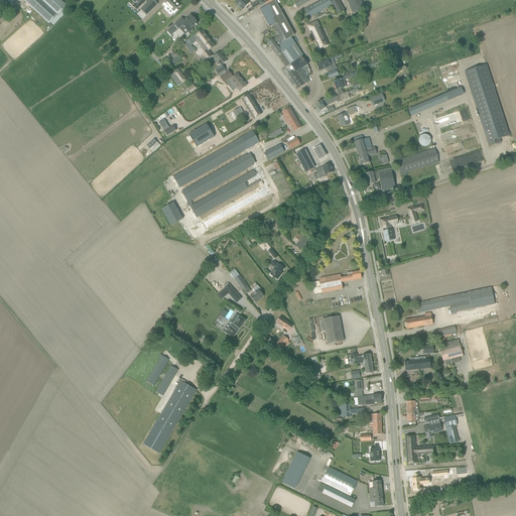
[(24,0),(49,23),(57,15),(61,18),(69,11),(65,7),(66,6),(58,0),(24,0)]
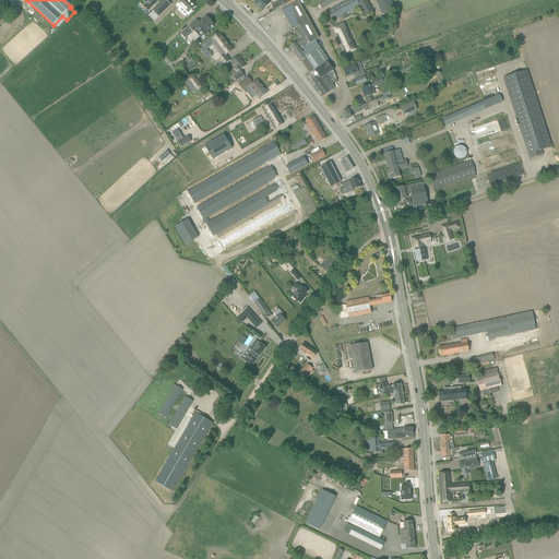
[(150,0),(146,3),(143,7),(147,11),(157,2),(154,0),(150,0)]
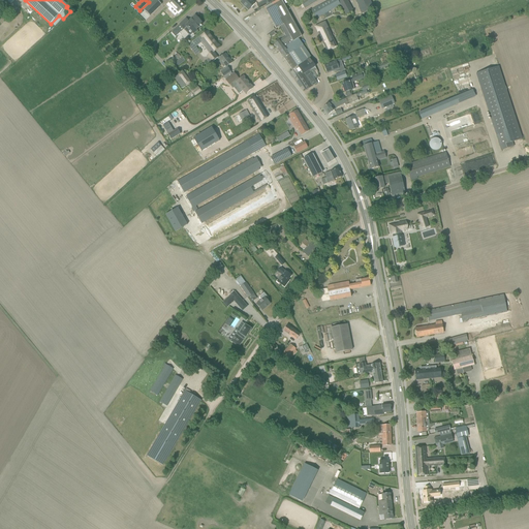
[(157,0),(154,0),(145,9),(150,16),(162,4),(157,0)]
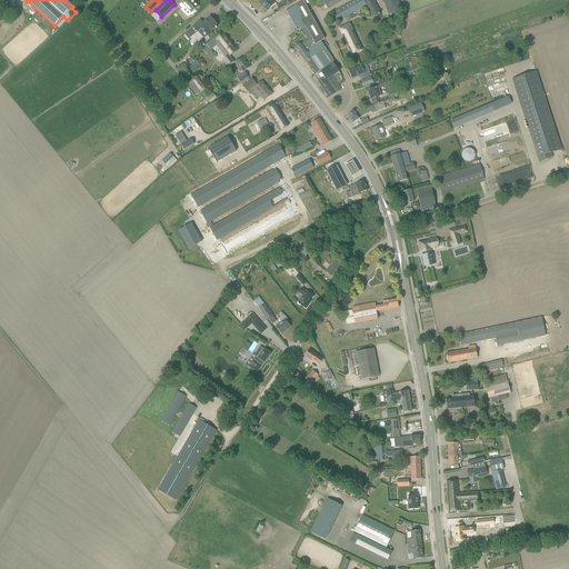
[(185,0),(179,6),(182,9),(185,8),(191,15),(191,16),(196,11),(195,10),(198,7),(195,3),(192,0),(191,1),(190,0),(185,0)]
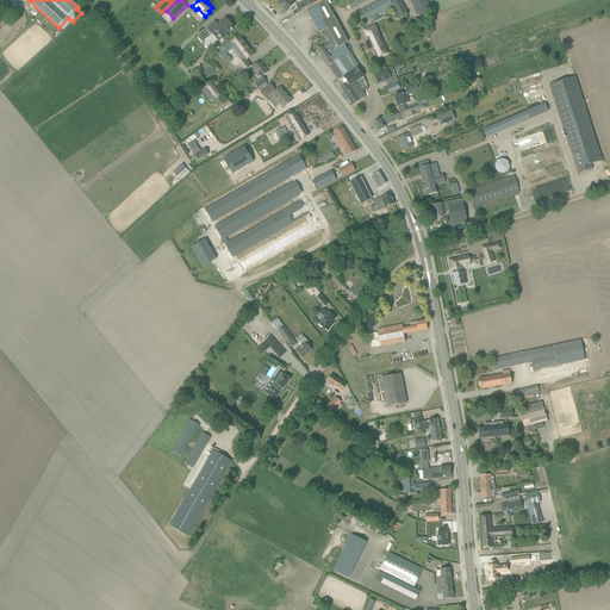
[(279,0),(280,1),(278,4),(287,12),(294,5),(288,0),(279,0)]
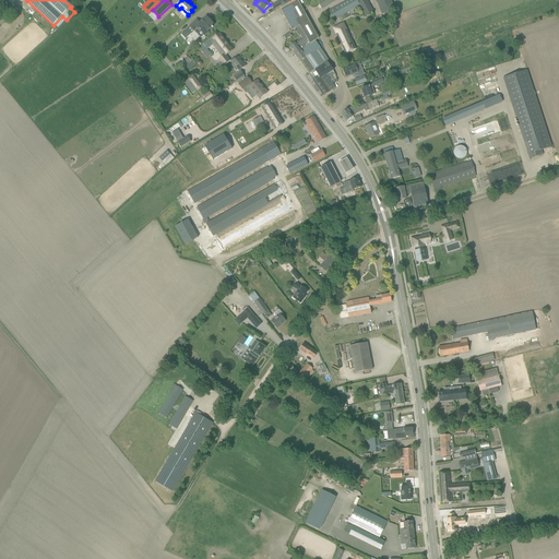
[(288,0),(277,0),(278,1),(271,6),(273,9),(289,1),(288,0)]
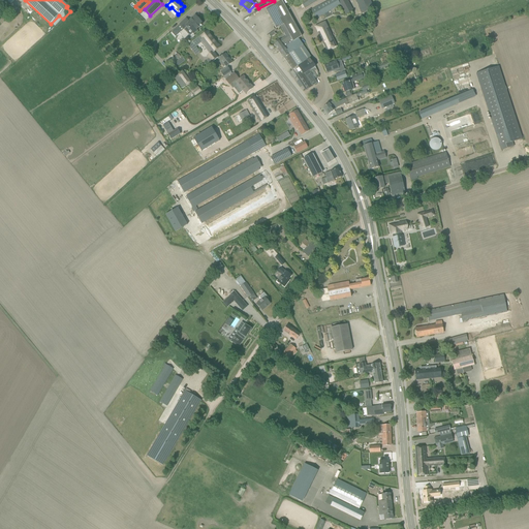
[(305,8),(318,0),(302,0),(301,1),(305,8)]
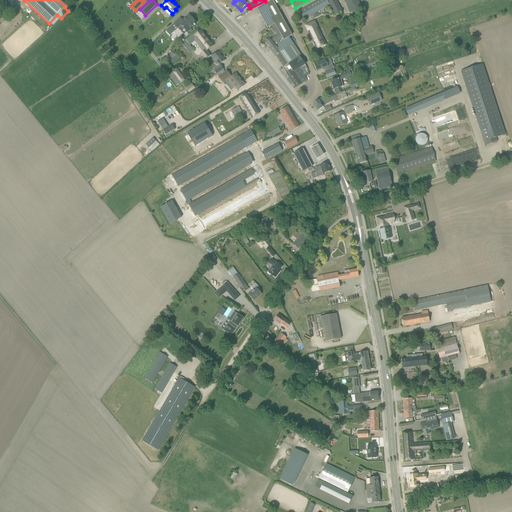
[(314,3),(301,10),(306,18),(314,14),(316,18),(322,14),(322,13),(320,10),(329,6),(334,15),(342,10),(336,0),(319,0),(314,3)]
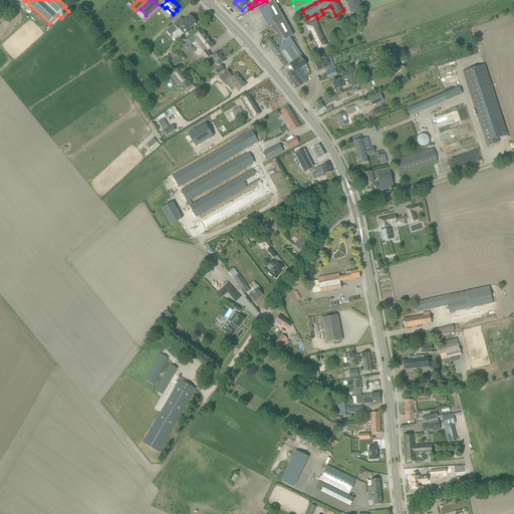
[(344,0),(351,14),(363,9),(359,0),(344,0)]
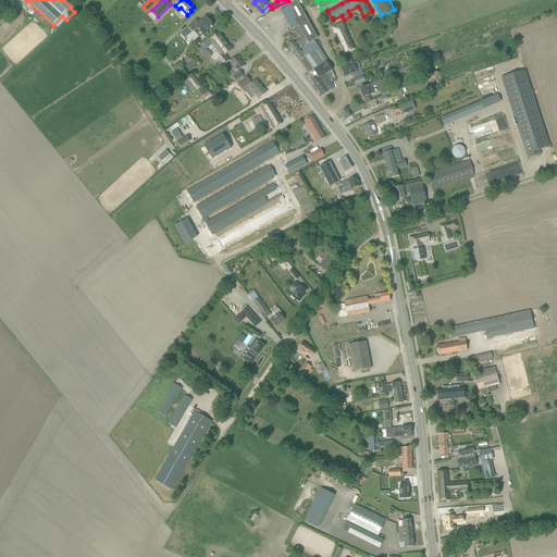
[(297,1),(280,11),(291,31),(295,27),(301,39),(305,36),(308,39),(302,44),(305,47),(294,54),(299,61),(307,72),(308,74),(327,60),(324,54),(314,40),(316,40),(318,38),(310,25),(310,24),(297,1)]
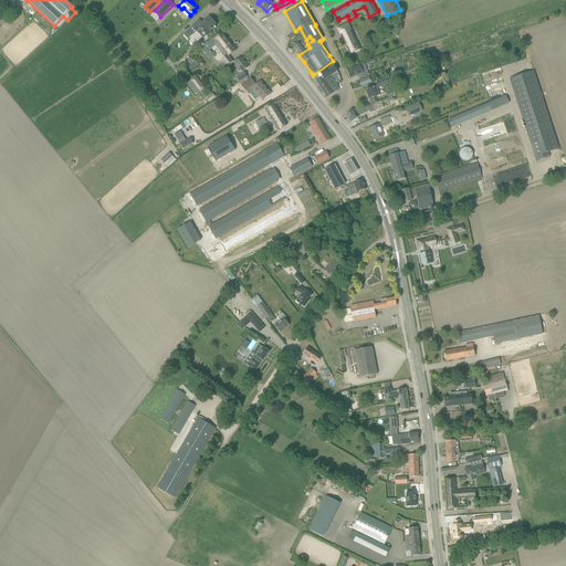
[(199,20),(192,27),(197,32),(200,35),(203,32),(207,35),(211,32),(210,31),(217,25),(209,17),(201,23),(199,20)]
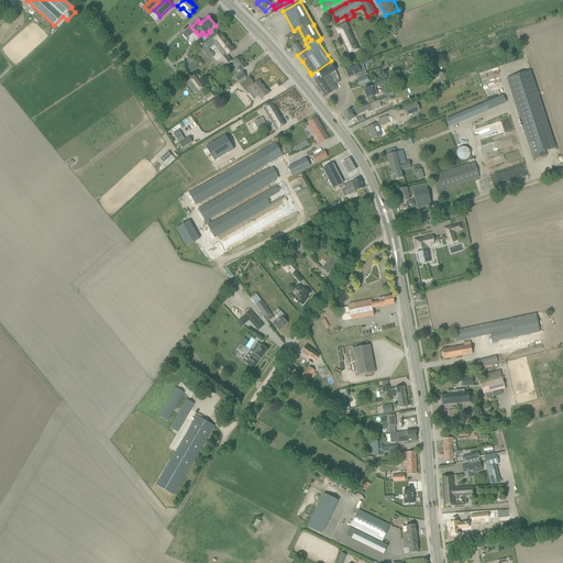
[(348,54),(359,50),(345,23),(335,29),(348,54)]
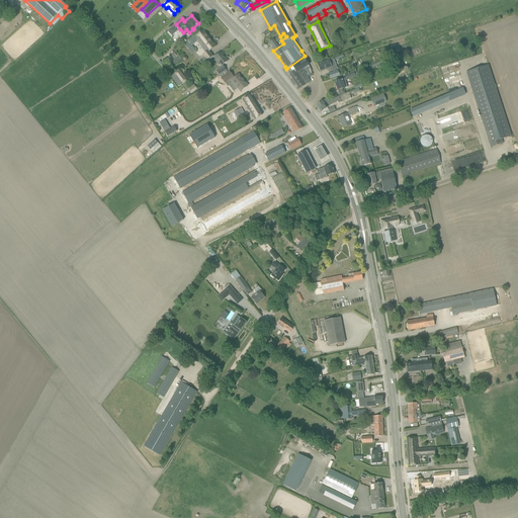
[(168,31),(172,36),(177,31),(173,27),(168,31)]
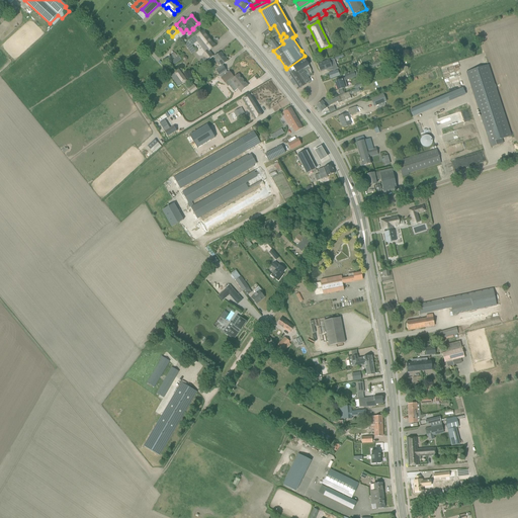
[(197,42),(205,53),(214,46),(203,30),(201,32),(200,31),(184,45),(192,55),(196,51),(192,47),(197,42)]
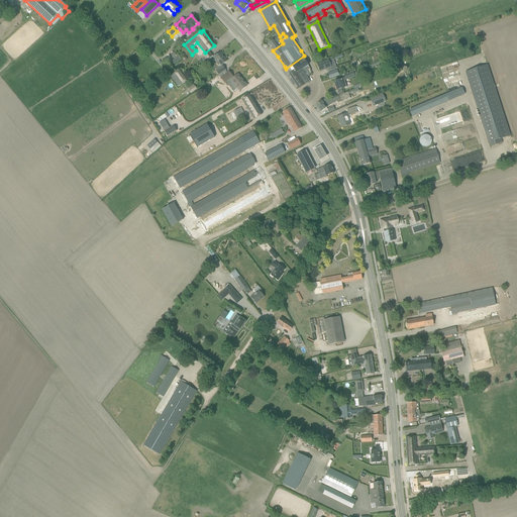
[(274,39),(268,43),(273,50),(283,43),(281,40),(286,36),(283,33),(280,36),(274,39)]
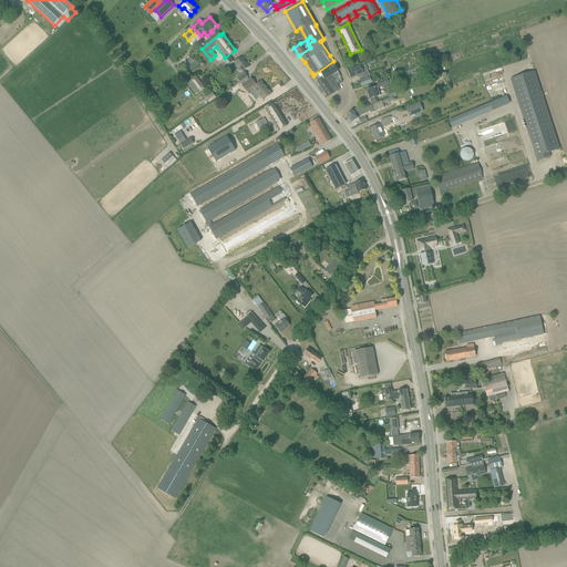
[(238,70),(239,69),(241,72),(248,66),(241,58),(238,61),(237,59),(233,63),(238,70)]
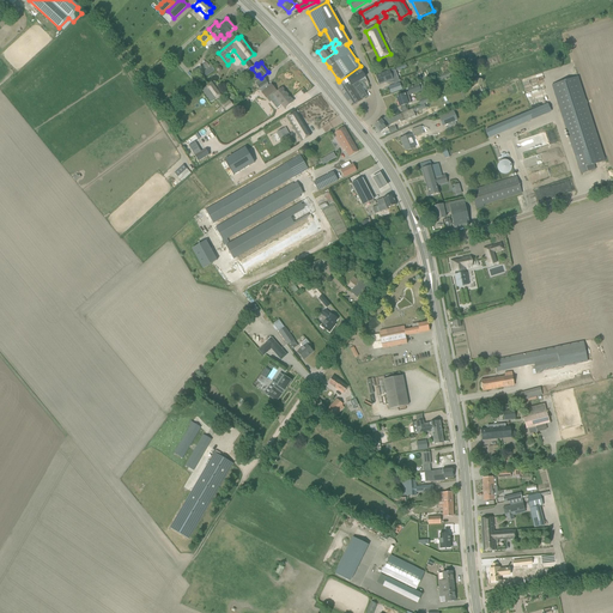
[(212,66),(202,72),(206,77),(214,71),(212,66)]
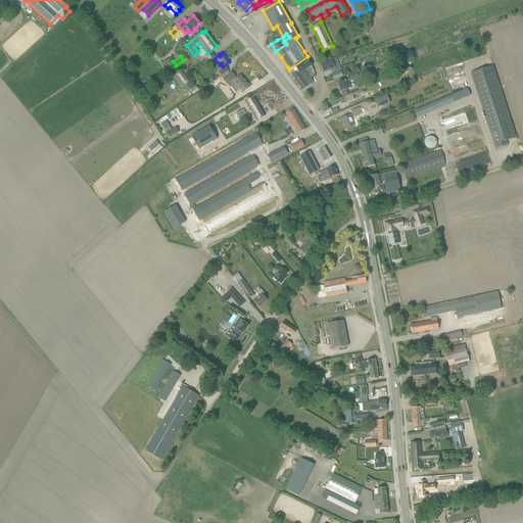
[(306,57),(289,69),(294,78),(305,69),(312,65),(306,57)]
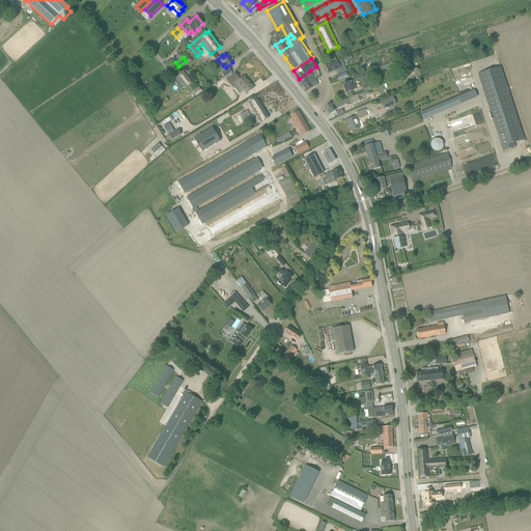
[(331,64),(326,66),(329,73),(333,72),(335,71),(335,72),(339,72),(344,70),(341,60),(337,62),(331,64)]
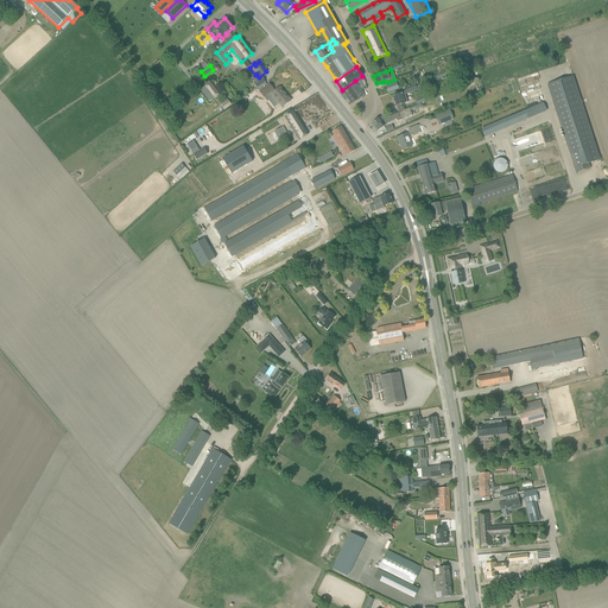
[(453,70),(442,74),(435,76),(437,80),(449,75),(454,73),(453,70)]
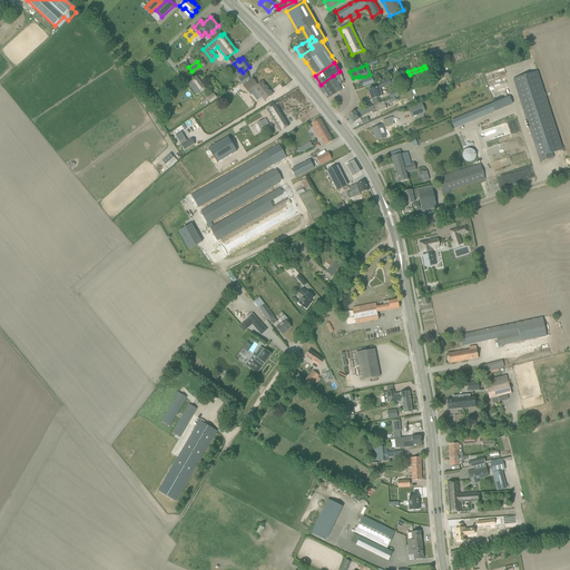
[(244,74),(237,77),(242,84),(248,78),(249,78),(245,71),(244,74)]
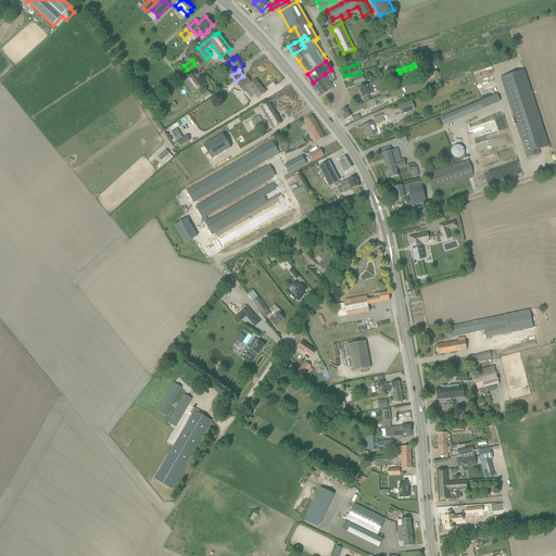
[(538,150),(548,147),(532,96),(523,70),(500,78),(505,91),(508,103),(525,153),(527,159),(540,154),(538,150)]
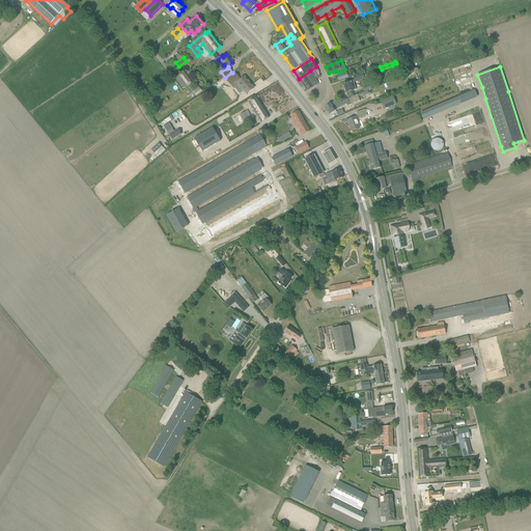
[(187,87),(192,83),(184,71),(177,75),(178,76),(174,78),(183,89),(187,86),(187,87)]
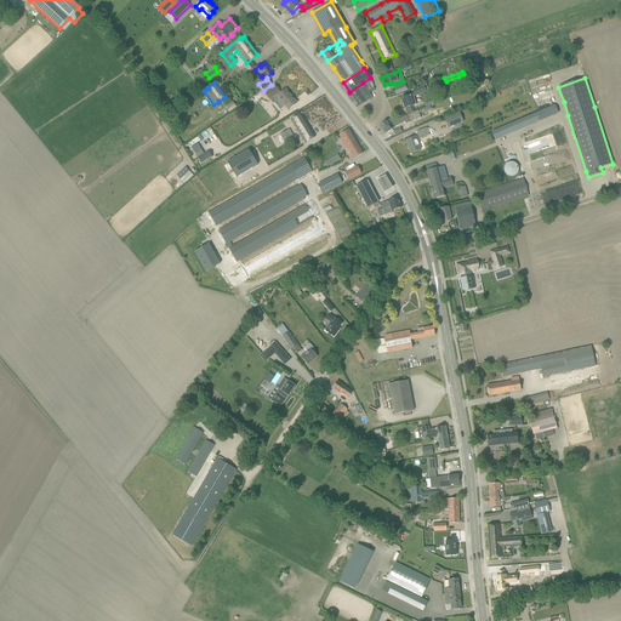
[(363,83),(349,92),(354,100),(359,107),(372,97),(370,93),(372,91),(366,83),(364,85),(363,83)]
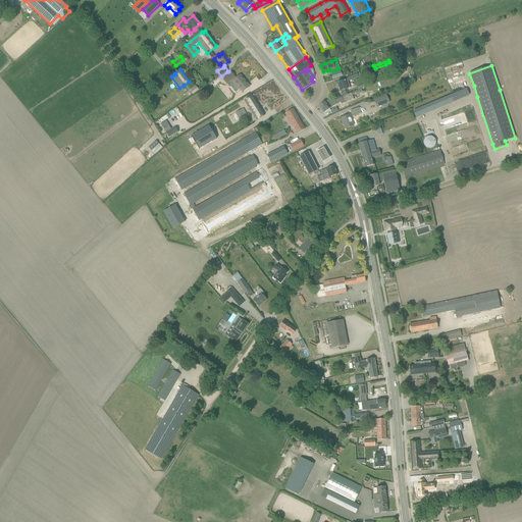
[(333,80),(343,76),(341,70),(331,73),(333,80)]
